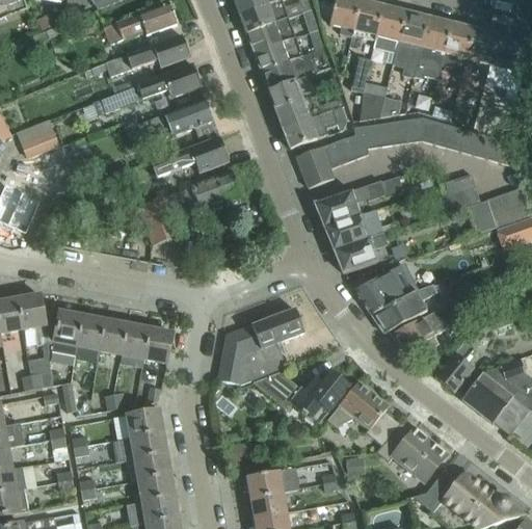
[(0,0),(0,10),(7,7),(7,6),(20,2),(19,0),(0,0)]
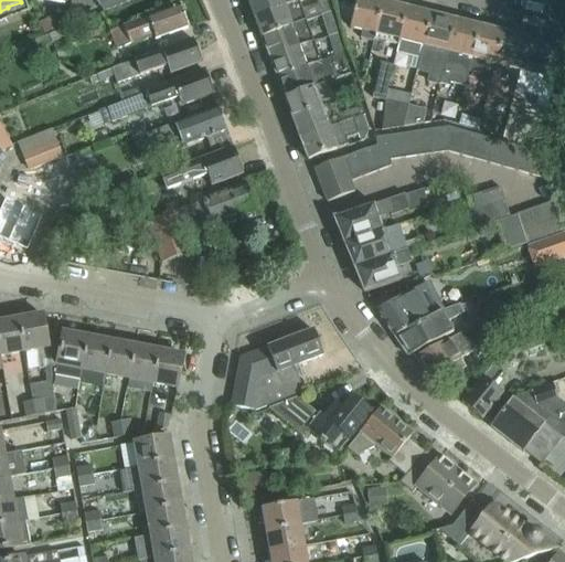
[(246,0),(253,14),(292,0),(246,0)]
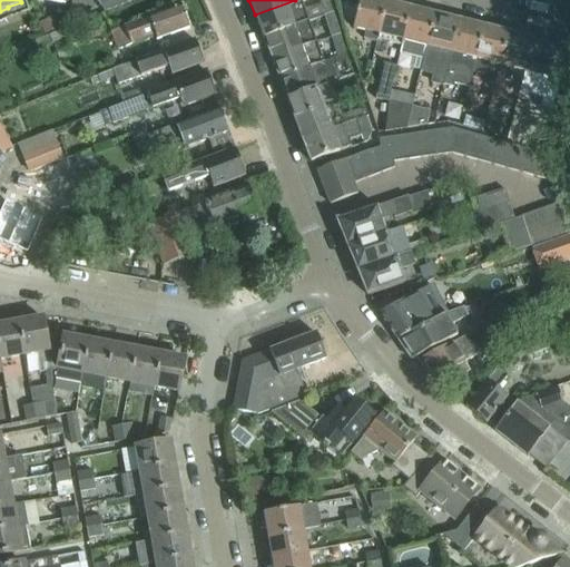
[(310,18),(324,13),(324,12),(333,9),(330,0),(321,0),(321,1),(305,7),(303,0),(295,0),(255,15),(263,35),(308,18),(310,18)]
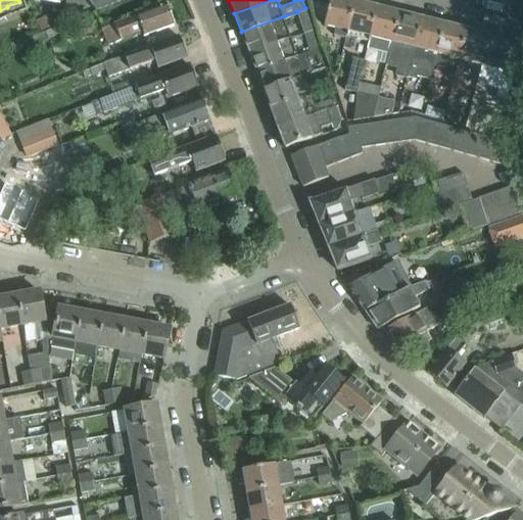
[(346,34),(354,0),(325,0),(329,1),(324,24),(335,27),(334,32),(345,35),(346,34)]
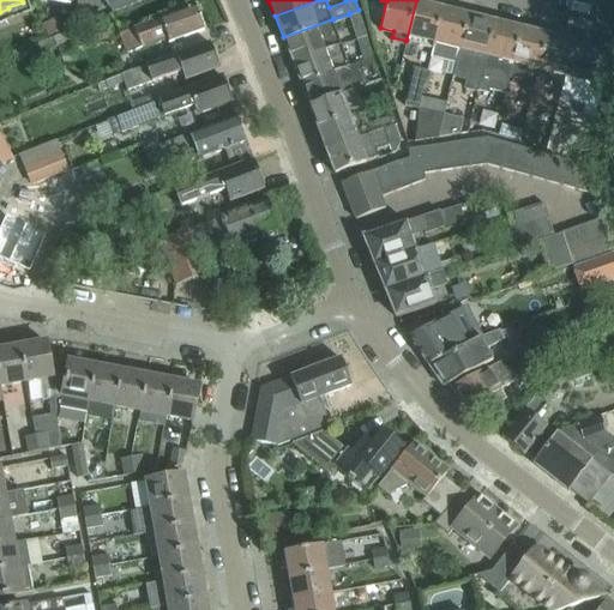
[(432,46),(441,6),(416,0),(407,40),(432,46)]
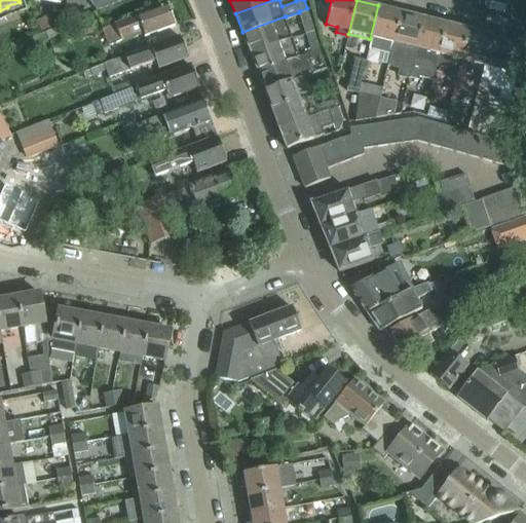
[(175,23),(167,2),(102,26),(108,43),(143,30),(145,34),(175,23)]
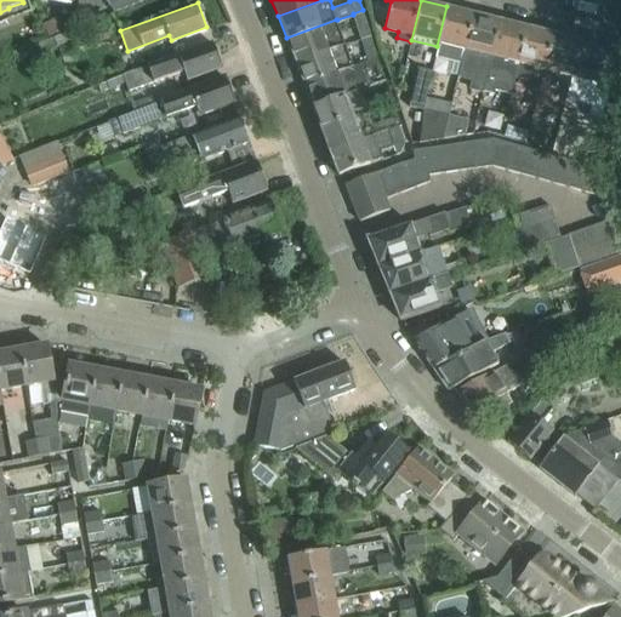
[(461,61),(473,13),(446,6),(437,46),(436,55),(461,61)]
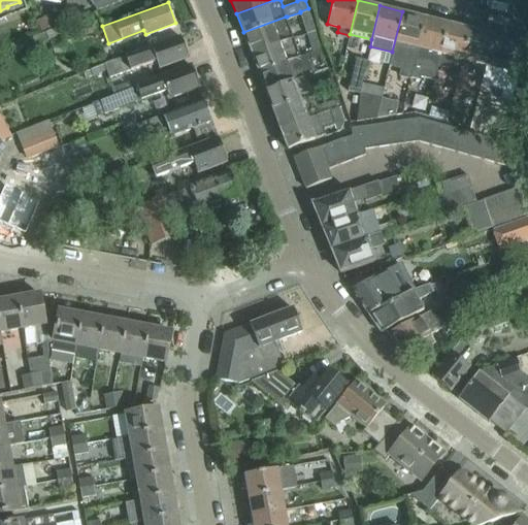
[(315,27),(308,8),(300,11),(300,12),(306,30),(315,27)]
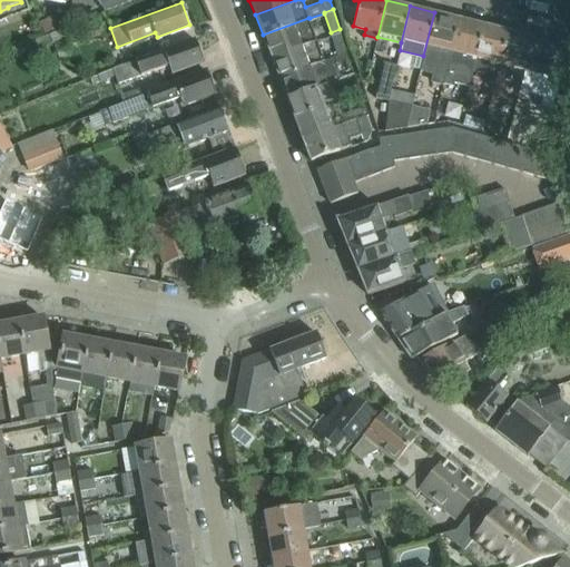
[(451,50),(459,19),(434,12),(423,56),(421,66),(434,69),(432,78),(443,80),(451,50)]
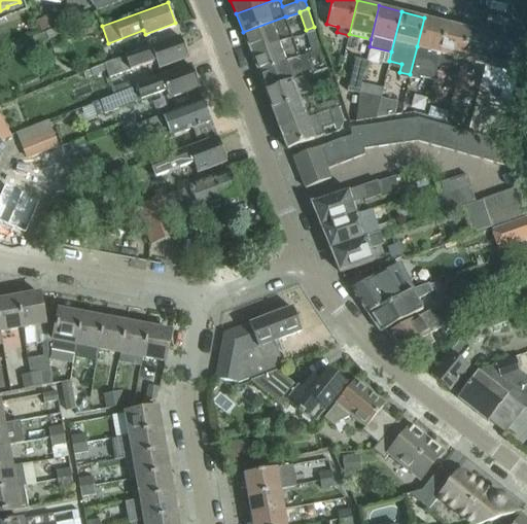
[(292,35),(286,16),(285,16),(243,32),(250,51),(292,35)]
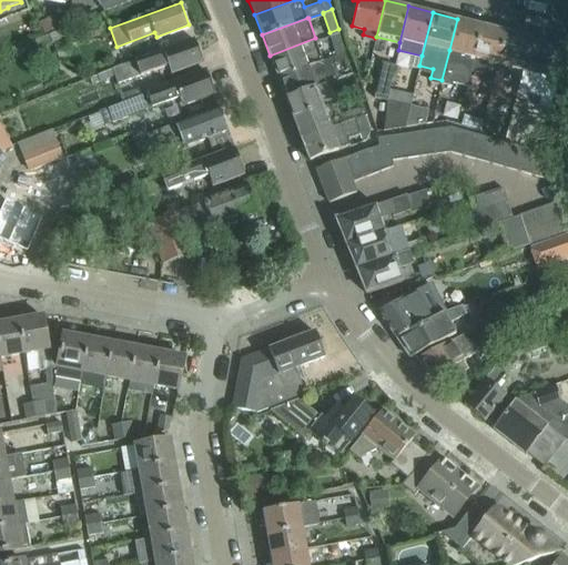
[(473,57),(482,24),(457,19),(449,50),(442,80),(442,81),(452,83),(452,80),(466,83),(470,70),(474,57),(473,57)]
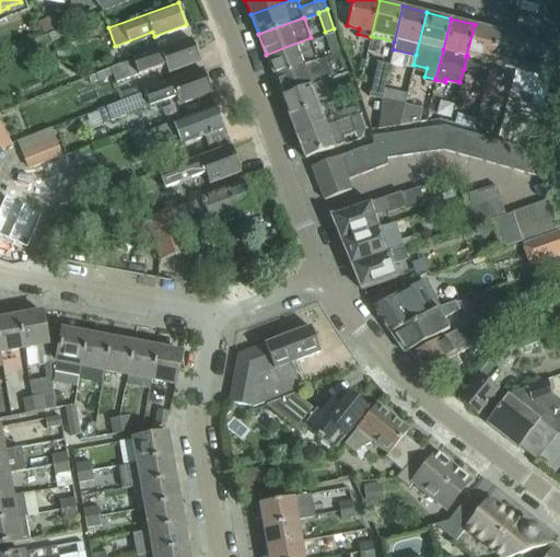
[(482,93),(499,30),(475,24),(466,56),(467,56),(464,69),(477,72),(473,91),(482,93)]
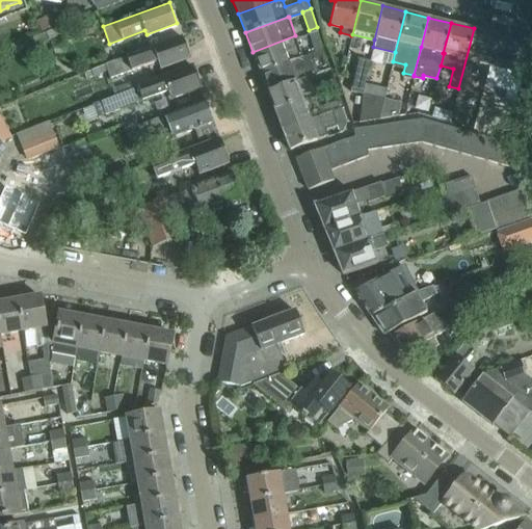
[(26,47),(63,32),(60,24),(22,38),(26,47)]
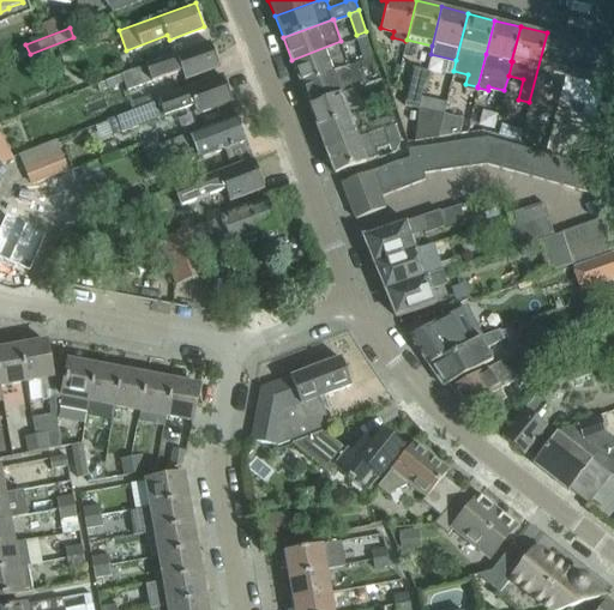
[(373,53),(366,31),(356,35),(363,58),(373,53)]
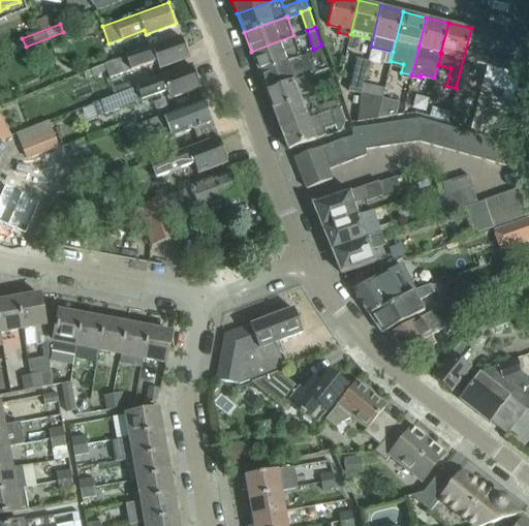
[(486,63),(493,34),(471,28),(456,88),(465,90),(470,72),(473,73),(476,61),(486,63)]
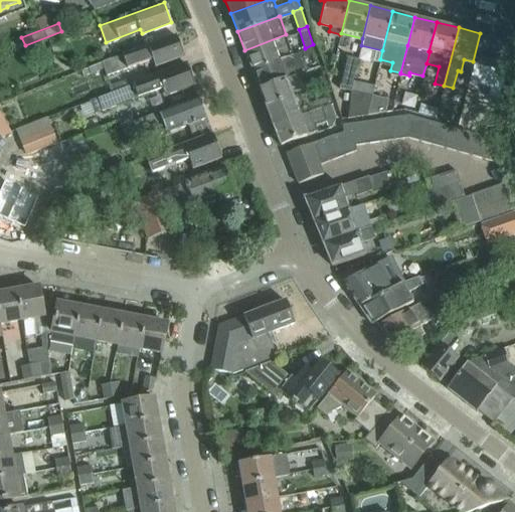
[(183,55),(175,33),(128,50),(122,52),(111,56),(80,68),(84,73),(104,65),(107,73),(152,57),(155,65),(183,55)]
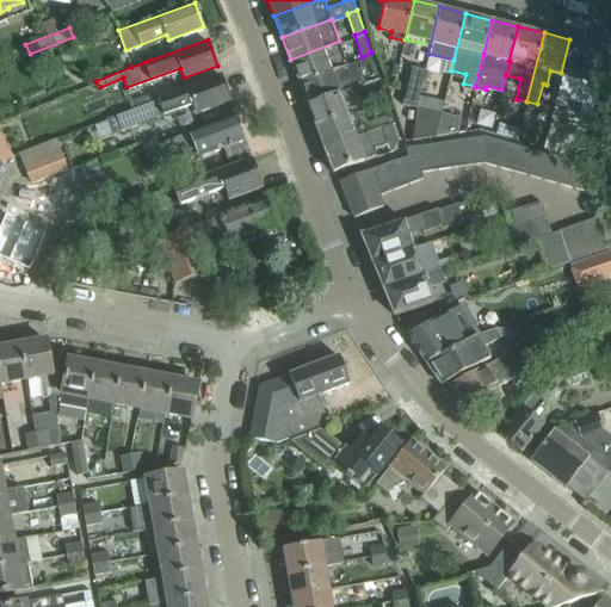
[(587,80),(597,45),(569,39),(561,73),(587,80)]
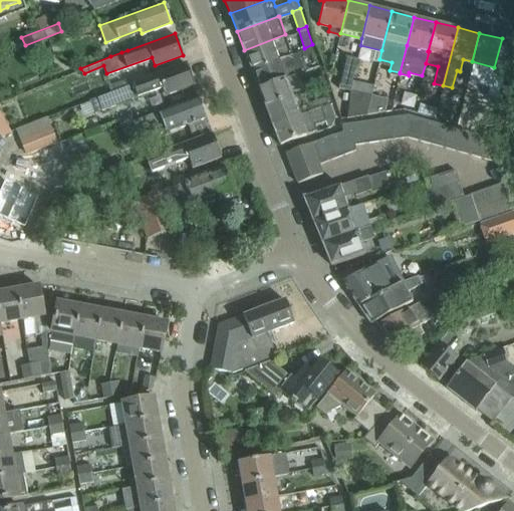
[(291,52),(285,34),(244,50),(250,68),(291,52)]
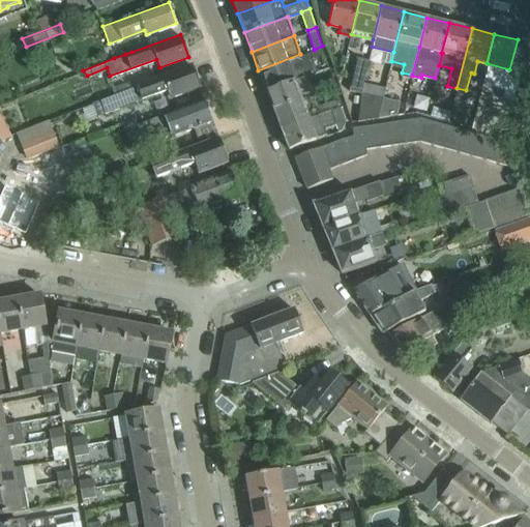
[(63,36),(50,41),(54,53),(67,49),(63,36)]
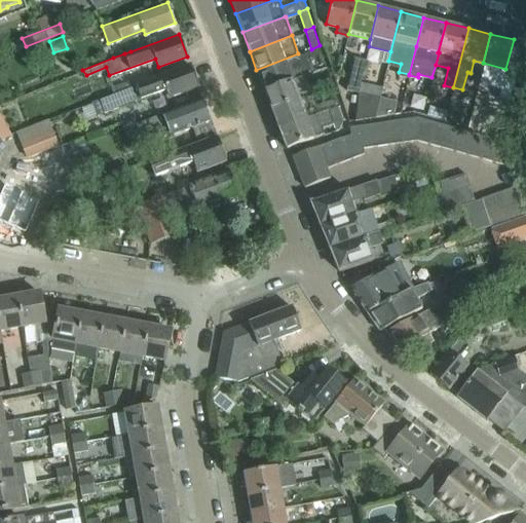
[(320,45),(311,49),(298,53),(256,70),(263,88),(305,73),(314,69),(311,59),(323,53),(320,45)]
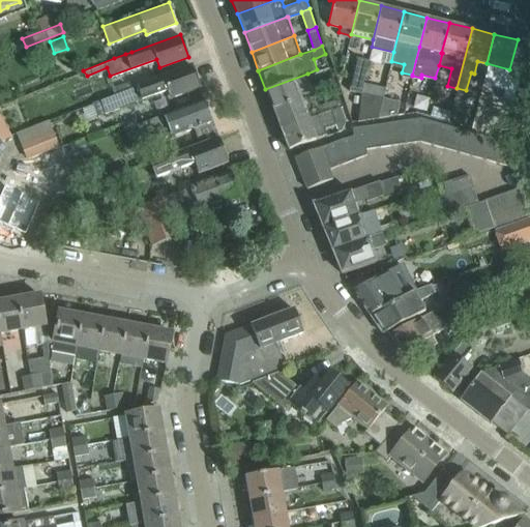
[(361,92),(361,91),(369,58),(357,55),(349,89),(361,92)]
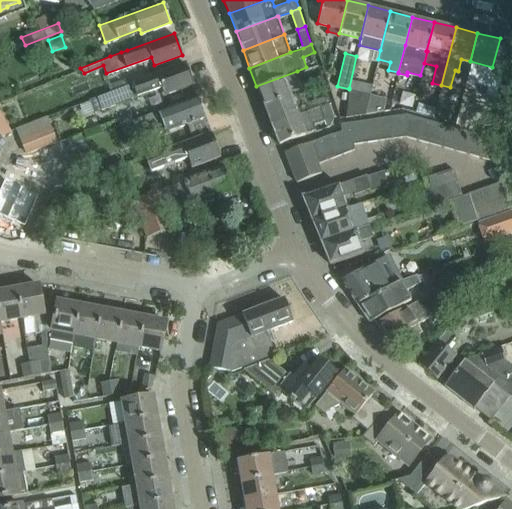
[(193,83),(185,61),(123,84),(119,85),(115,87),(89,97),(94,110),(136,95),(137,96),(162,86),(165,93),(193,83)]
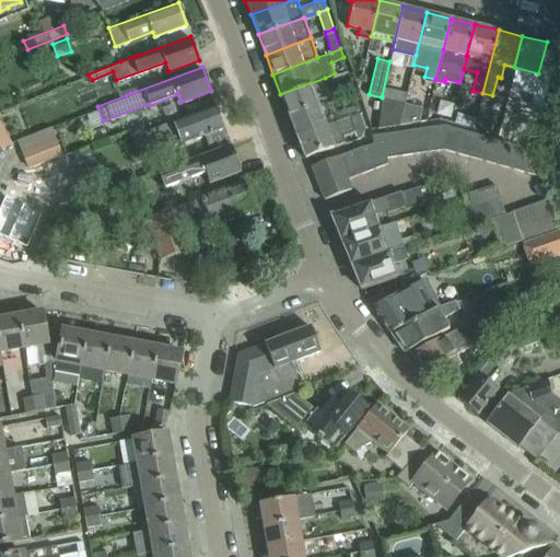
[(333,96),(334,99),(354,91),(351,81),(330,89),(325,78),(280,94),(288,114),(333,96)]
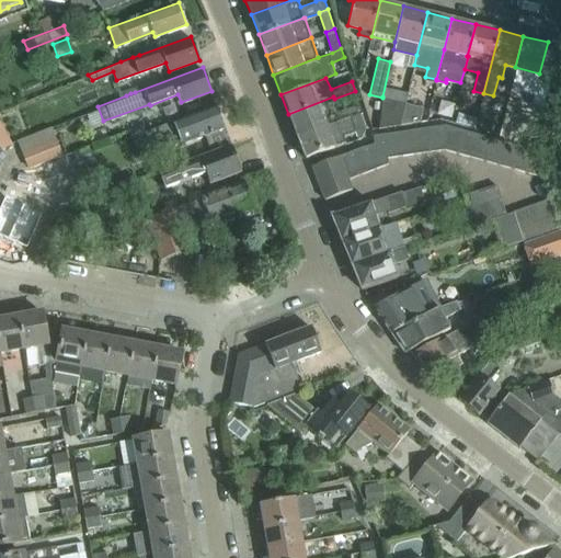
[(518,94),(522,82),(513,79),(510,92),(518,94)]
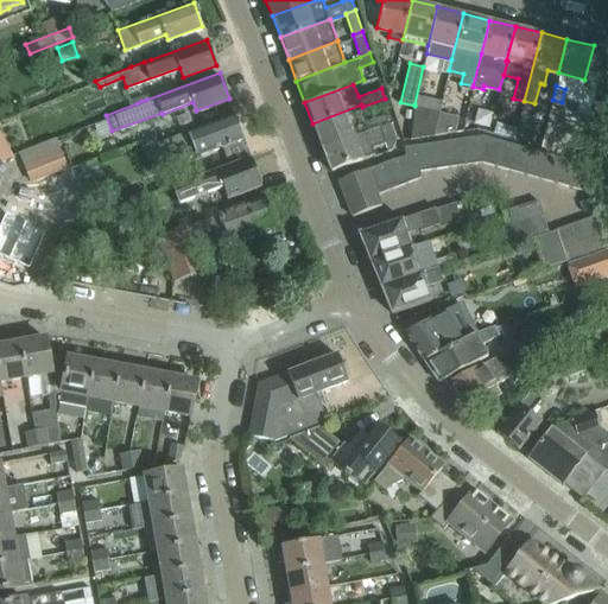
[(588,116),(596,89),(583,86),(575,113),(588,116)]
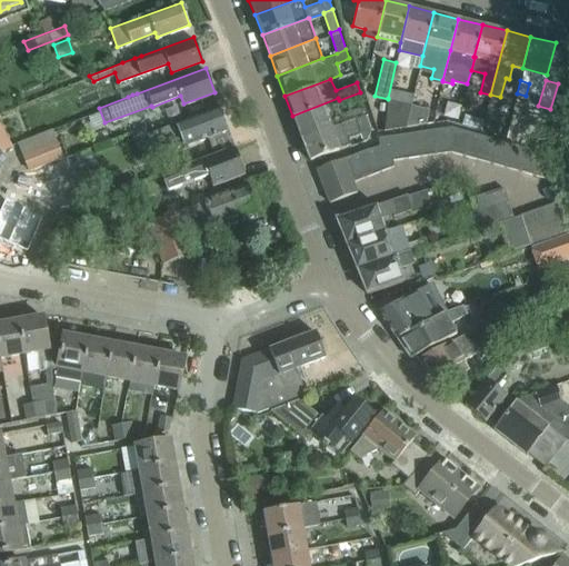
[(137,93),(135,88),(126,91),(128,97),(132,95),(137,93)]
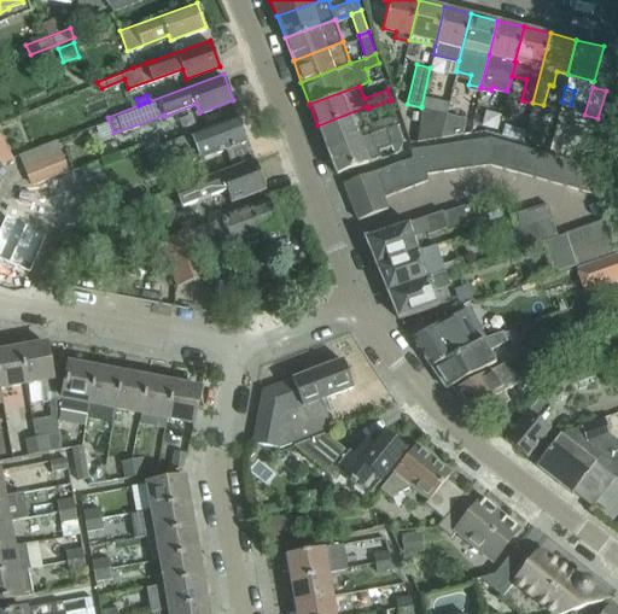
[(326,148),(398,121),(396,113),(372,122),(368,109),(367,106),(318,126),(326,148)]
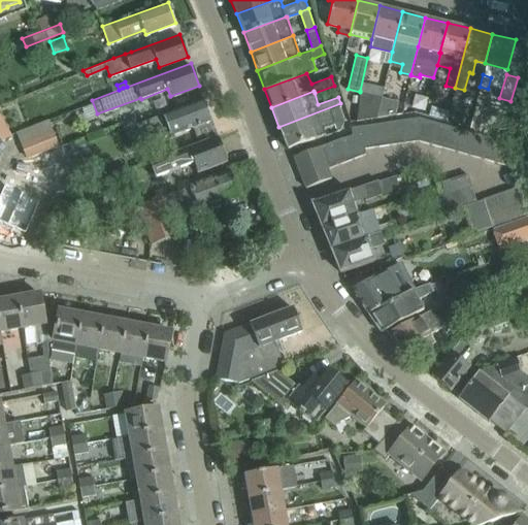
[(376,116),(382,95),(360,91),(360,92),(356,120),(376,116)]
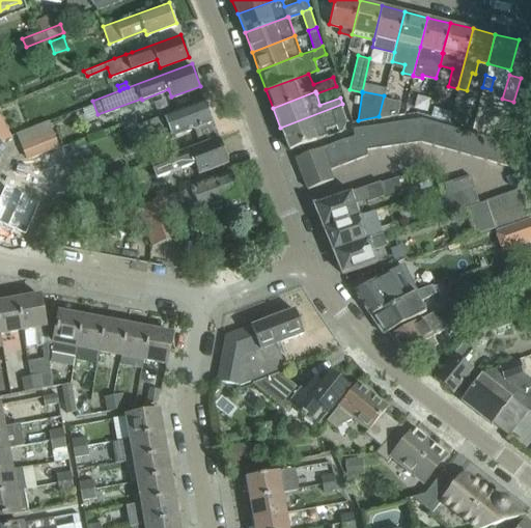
[(396,108),(398,98),(388,95),(385,106),(396,108)]
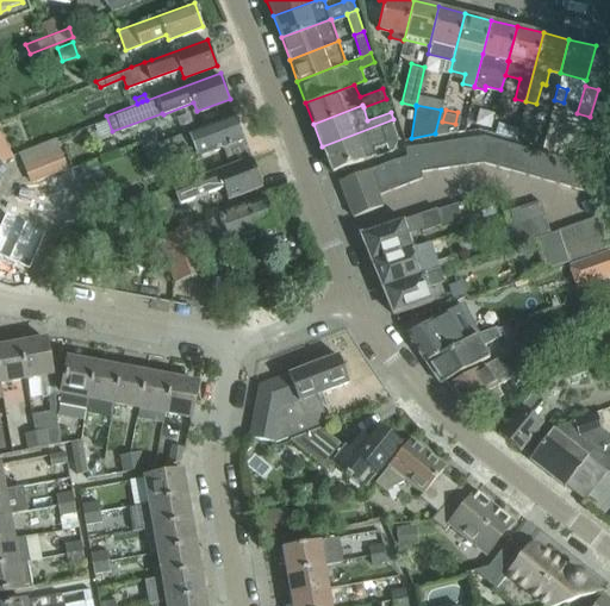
[(235,113),(159,142),(167,164),(197,154),(198,155),(223,145),(229,163),(250,155),(244,138),(235,113)]
